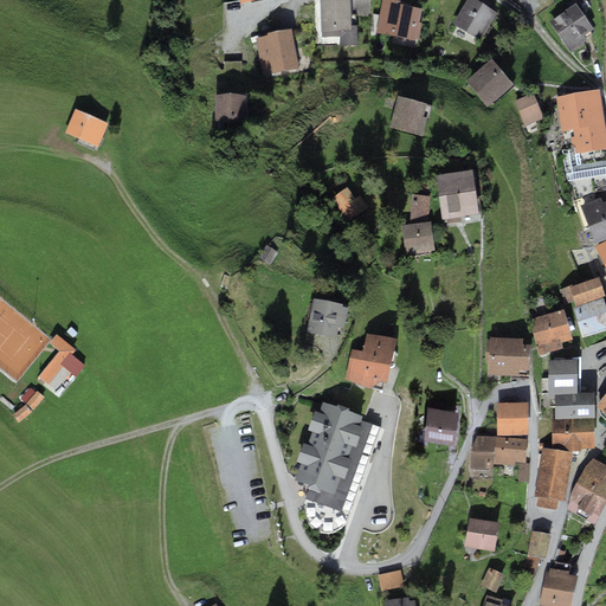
[(349,0),(320,0),(322,37),(339,37),(339,45),(358,45),(358,25),(350,26),(349,0)]
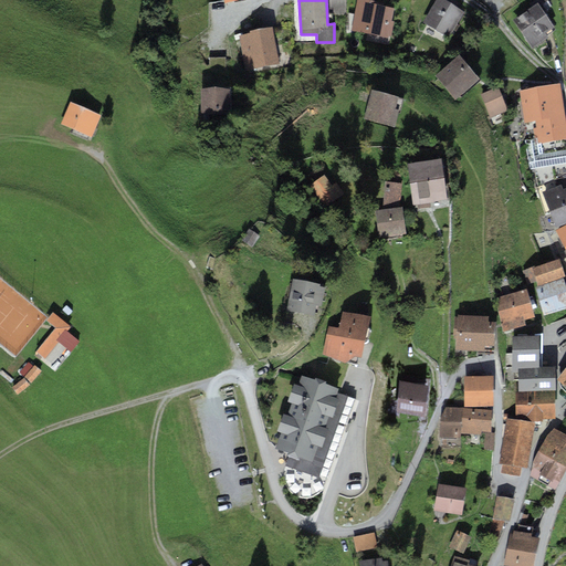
[(383,2),(370,0),(357,0),(352,30),(388,38),(389,35),(391,37),(395,22),(391,21),(395,8),(383,6),(383,2)]
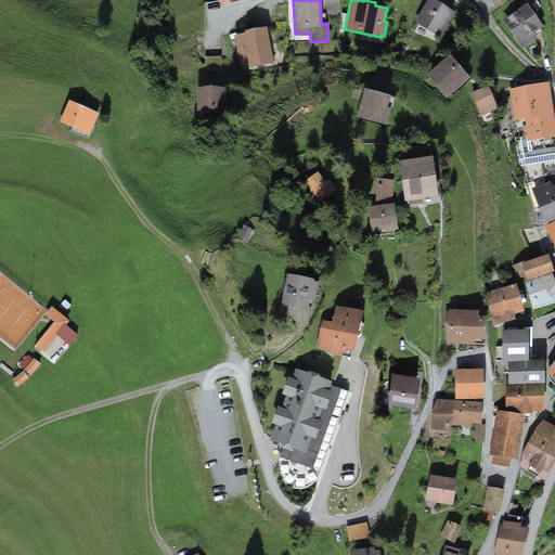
[(455,11),(436,0),(427,0),(414,22),(440,37),(455,11)]
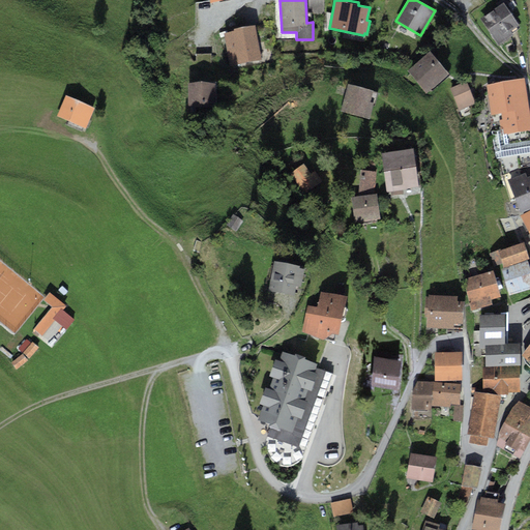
[(504,2),(480,19),(499,45),(513,34),(511,30),(520,25),(504,2)]
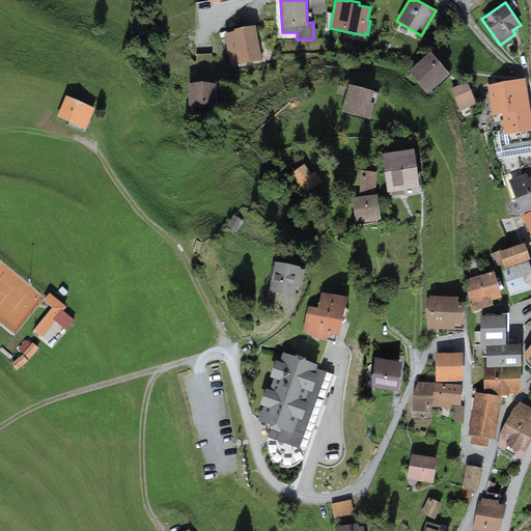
[(234,31),(223,33),(230,66),(261,59),(254,25),(234,29),(234,31)]
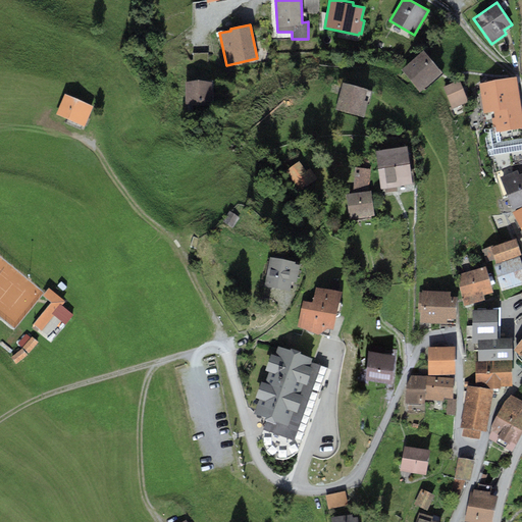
[(441,72),(423,50),(401,68),(420,91),(441,72)]
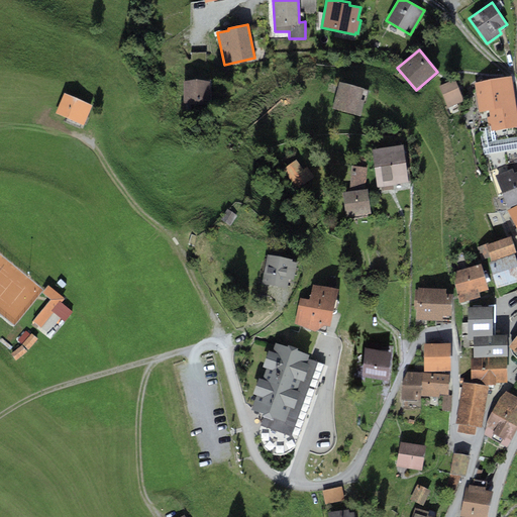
[(516,118),(511,78),(476,84),(480,110),(490,109),(491,118),(488,118),(489,125),(492,125),(492,129),(516,125),(516,118)]
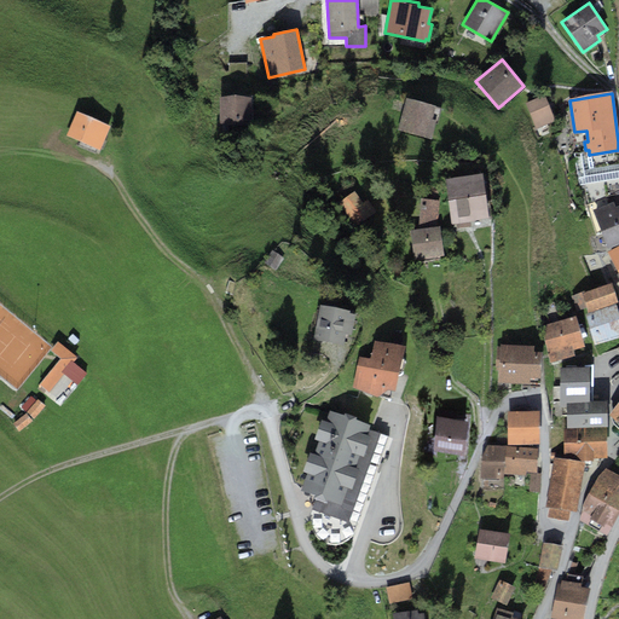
[(236,94),(220,98),(220,126),(250,126),(250,98),(236,94)]
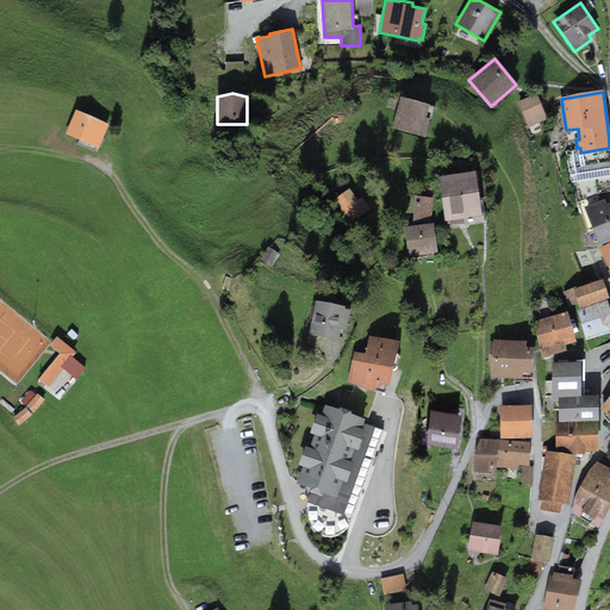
[(537,94),(517,101),(528,126),(547,119),(537,94)]
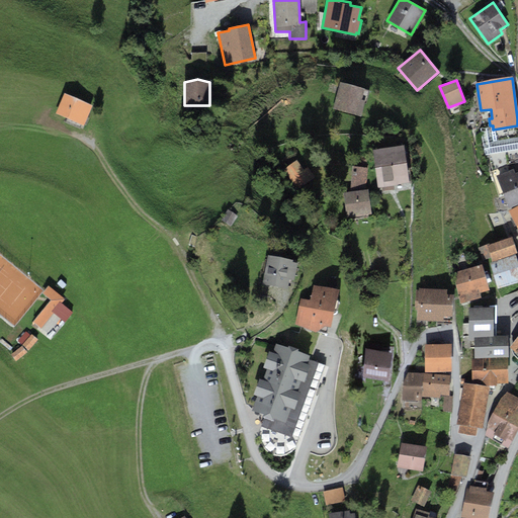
[(364,88),(339,82),(332,109),(361,116),(365,101),(361,100),(364,88)]
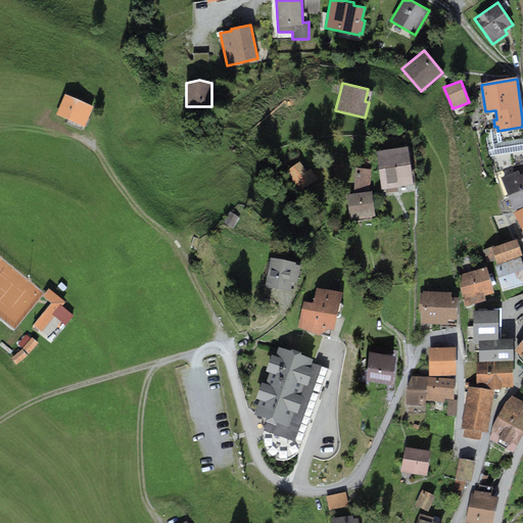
[(93,107),(64,94),(55,114),(84,127),(93,107)]
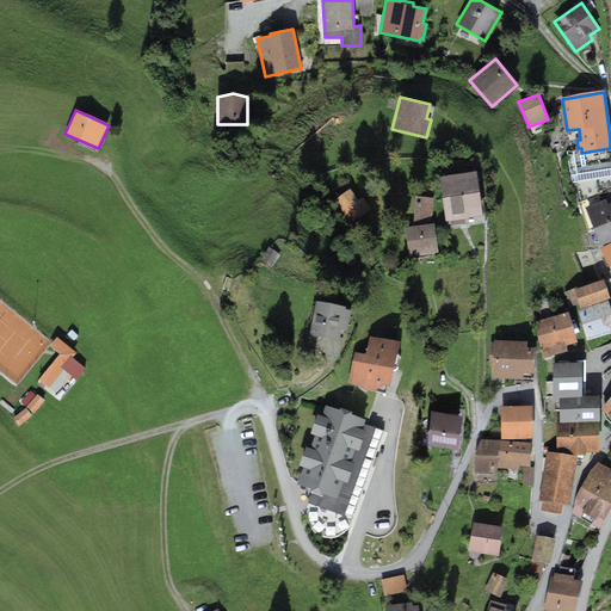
[(610,166),(585,172),(586,181),(610,176),(610,166)]
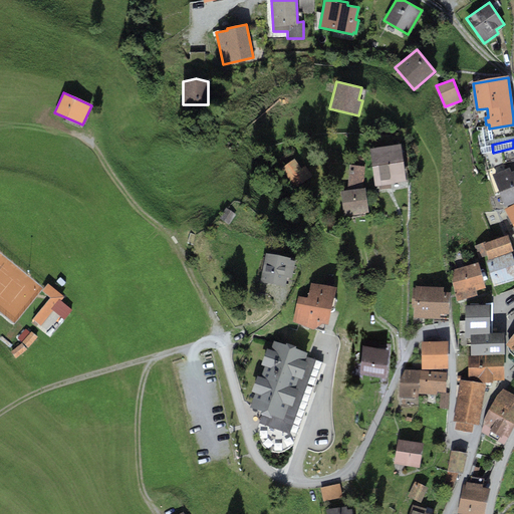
[(402,144),(369,149),(375,186),(407,182),(402,144)]
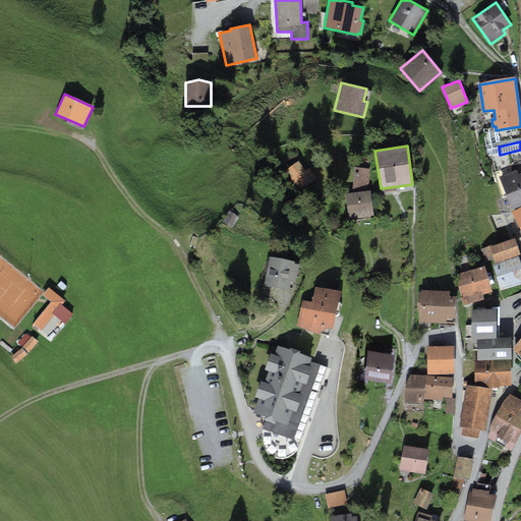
[(298,161),(284,171),(299,191),(317,178),(309,168),(305,170),(298,161)]
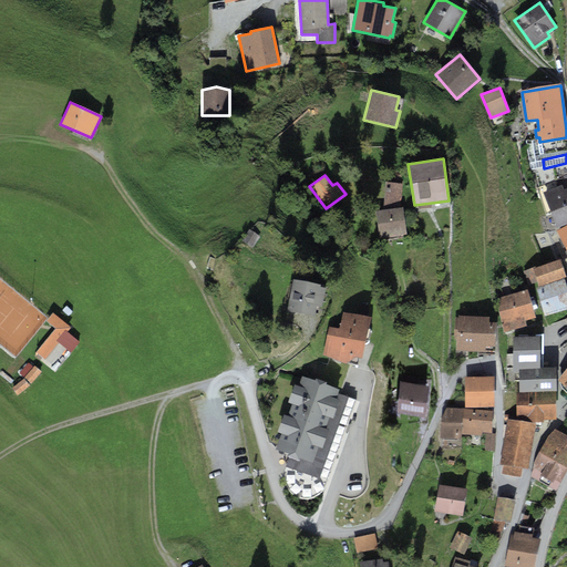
[(383,209),(375,210),(379,238),(406,234),(403,207),(401,207),(402,184),(385,182),(383,209)]
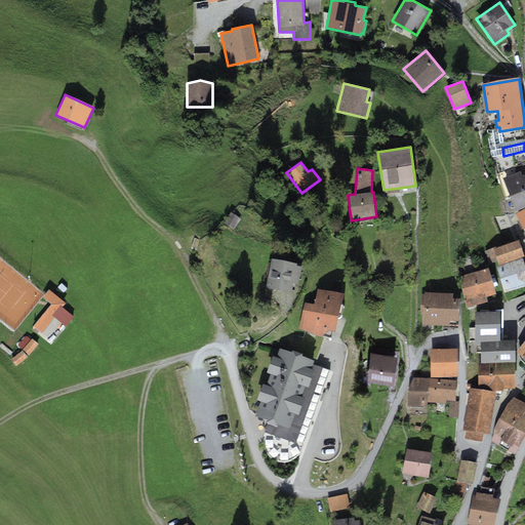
[(511,197),(524,191),(524,175),(522,177),(520,173),(503,179),(511,197)]
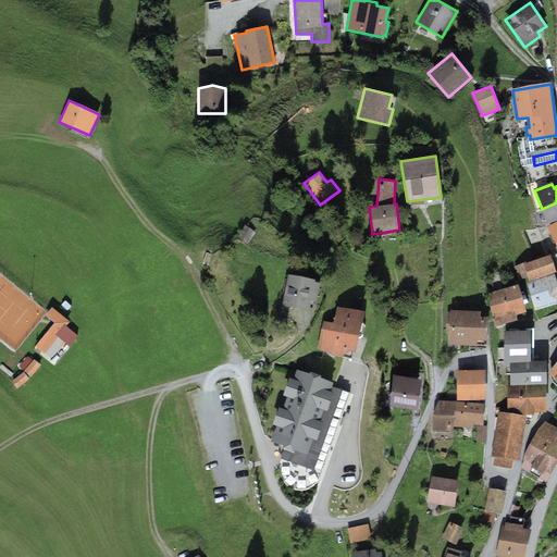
[(556,202),(542,209),(547,223),(556,219),(556,202)]
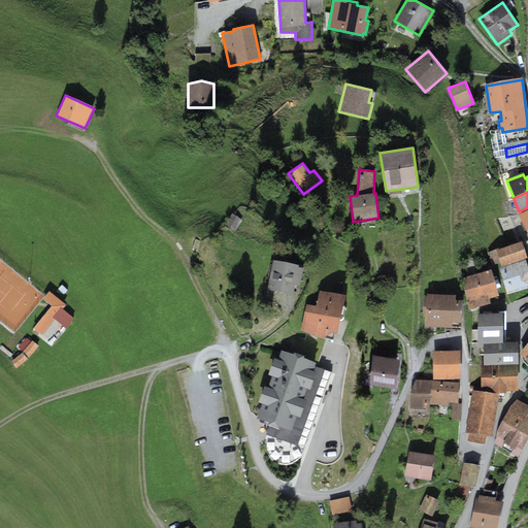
[(527,209),(519,216),(527,233),(527,209)]
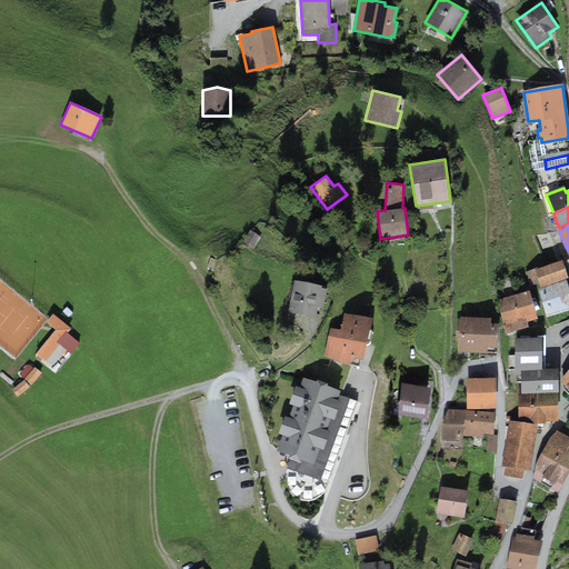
[(261,237),(250,230),(242,242),(253,249),(261,237)]
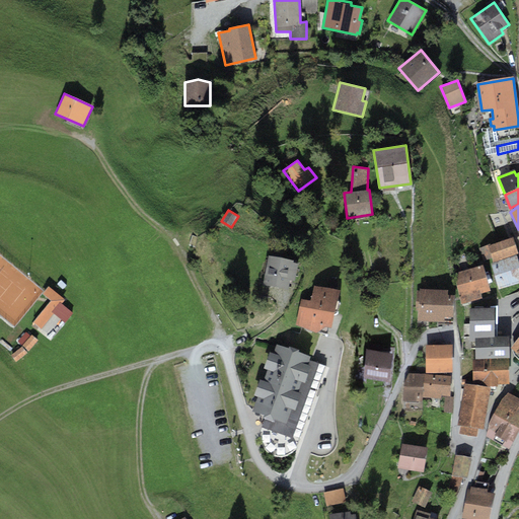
[(513,237),(479,248),(484,261),(492,257),(493,262),(518,253),(513,237)]
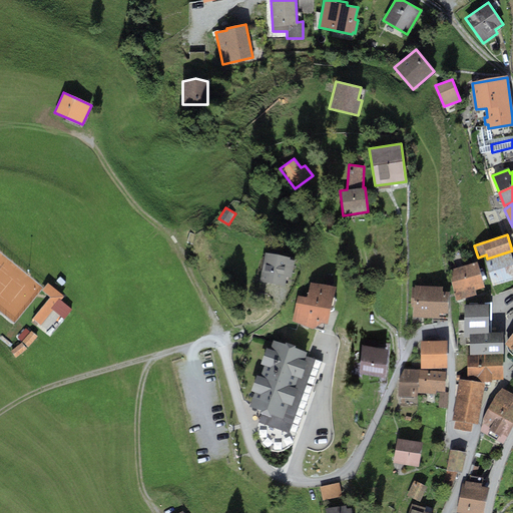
[(290,258),(266,252),(261,281),(285,286),(287,277),(291,278),(294,261),(290,260),(290,258)]
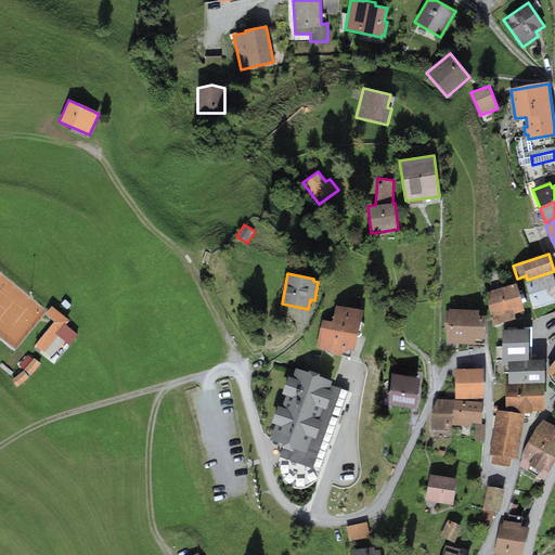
[(554,282),(552,273),(525,282),(534,309),(554,301),(554,282)]
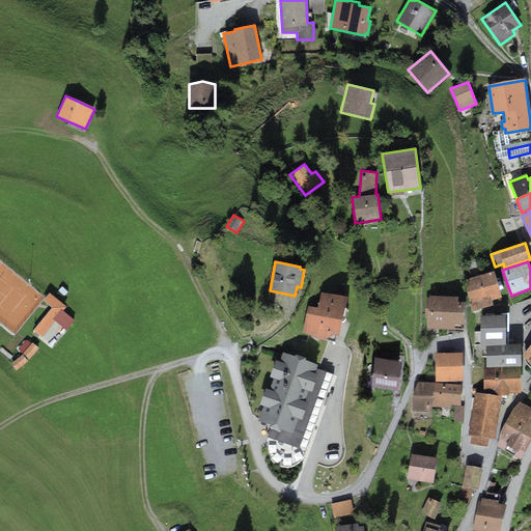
[(495,271),(464,279),(473,310),(494,305),(492,301),(502,298),(495,271)]
